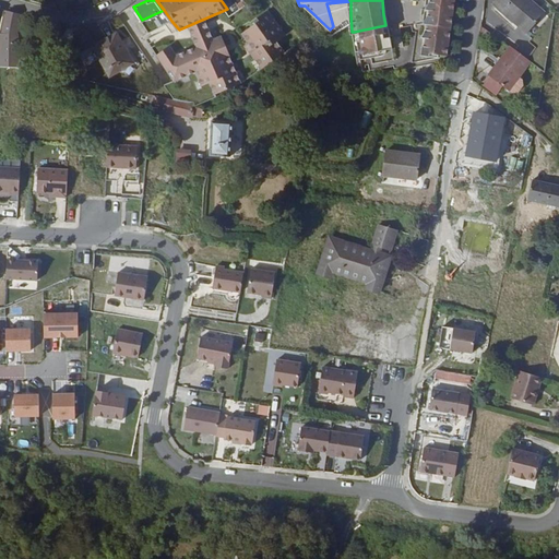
[(426,23),(454,26),(456,13),(428,9),(429,0),(382,0),(383,14),(385,25),(354,32),(358,54),(361,52),(360,49),(365,49),(363,36),(385,32),(389,48),(387,51),(383,54),(373,56),(371,57),(368,59),(367,57),(364,58),(366,70),(415,60),(415,61),(420,60),(426,23)]
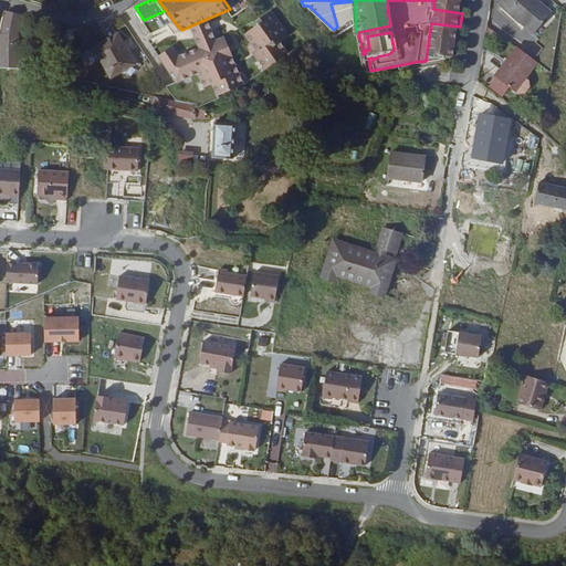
[(462,13),(463,0),(435,0),(433,9),(462,13)]
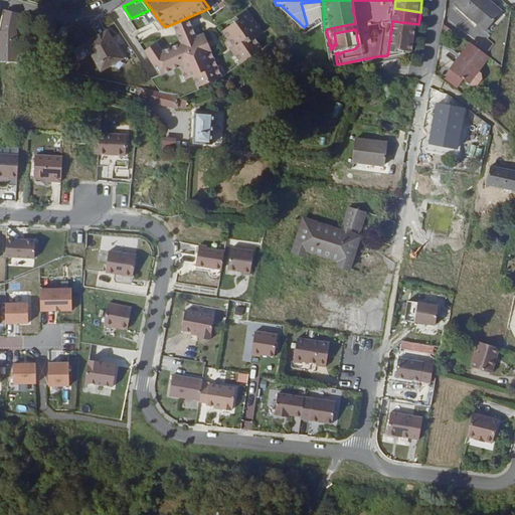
[(507,10),(494,0),(461,0),(460,2),(491,28),(507,10)]
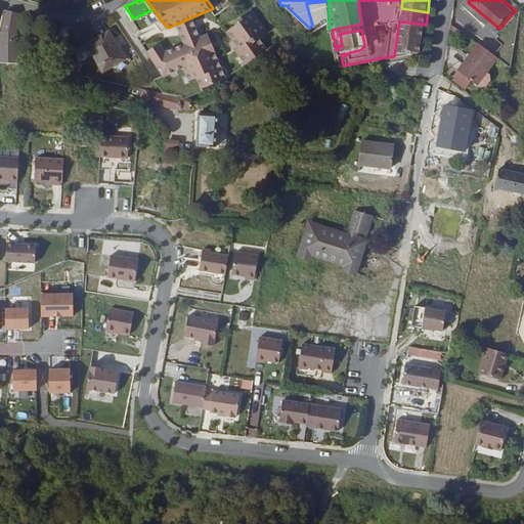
[(329,14),(329,1),(306,3),(312,25),(329,14)]
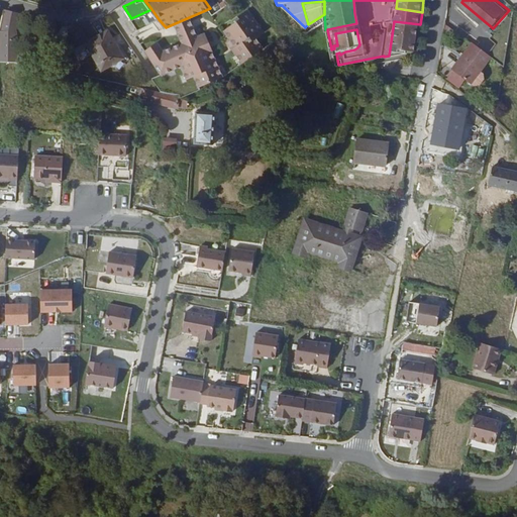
[(212,46),(214,46),(226,75),(245,62),(238,50),(240,49),(226,29),(235,23),(224,7),(214,14),(210,8),(166,27),(159,19),(138,29),(149,45),(161,38),(167,47),(185,39),(181,31),(197,25),(200,33),(205,31),(212,46)]
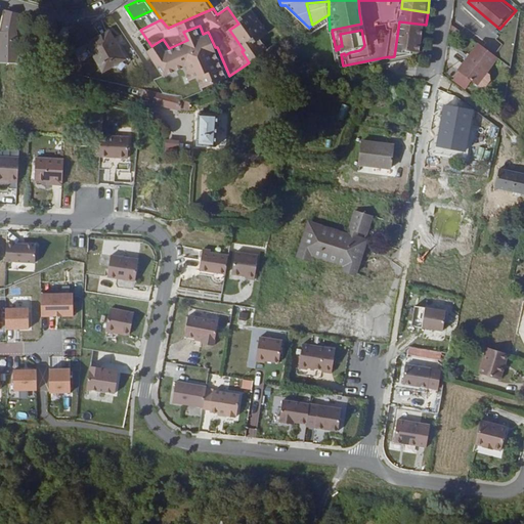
[(242,51),(249,62),(269,47),(262,37),(270,31),(254,7),(243,14),(246,18),(238,24),(229,30),(244,50),(242,51)]
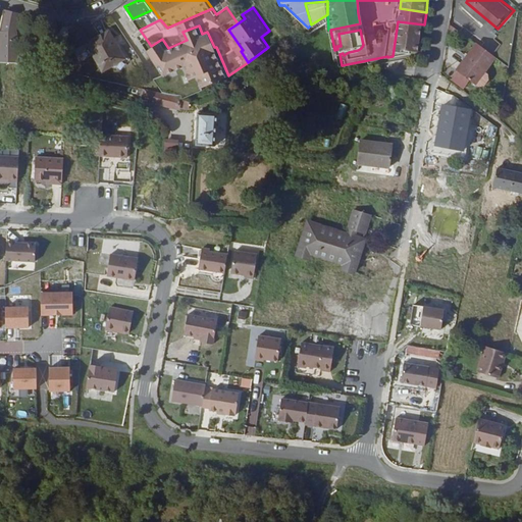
[(16,30),(18,12),(7,9),(3,30),(3,34),(0,33),(0,49),(19,49),(17,31),(16,30)]
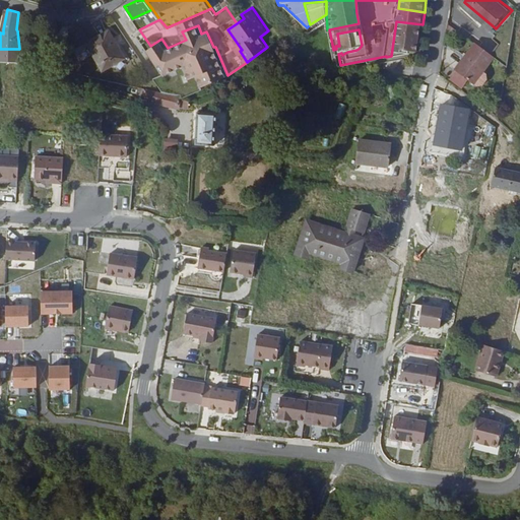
[(391,56),(418,52),(423,24),(396,21),(391,56)]
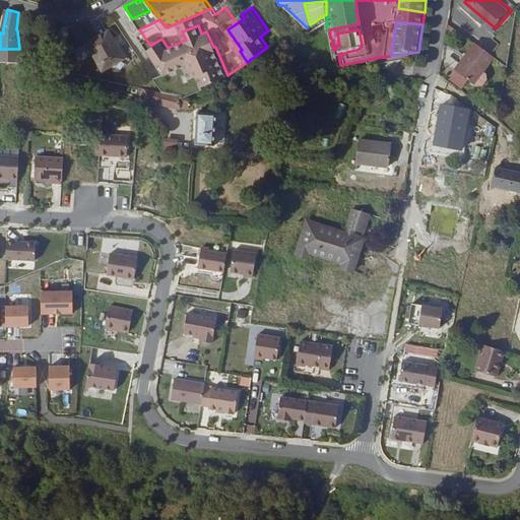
[(73,24),(57,25),(58,42),(73,41),(73,24)]
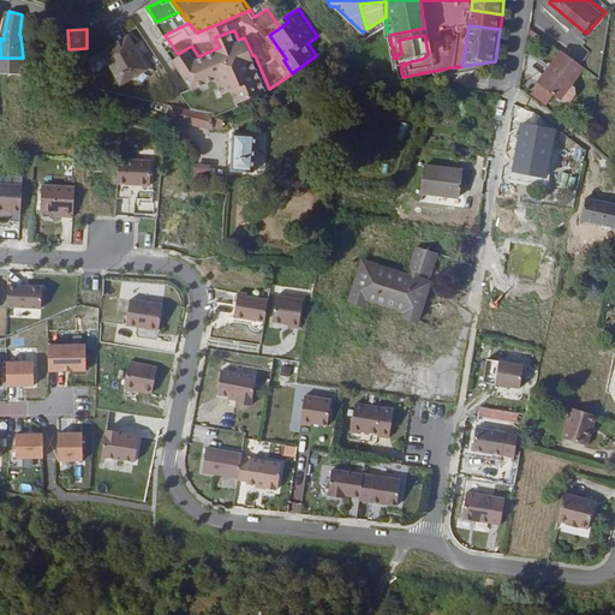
[(239,101),(269,89),(255,55),(252,55),(244,37),(238,40),(234,30),(215,37),(220,47),(198,57),(191,46),(178,54),(175,57),(195,87),(218,77),(225,91),(233,88),(239,101)]
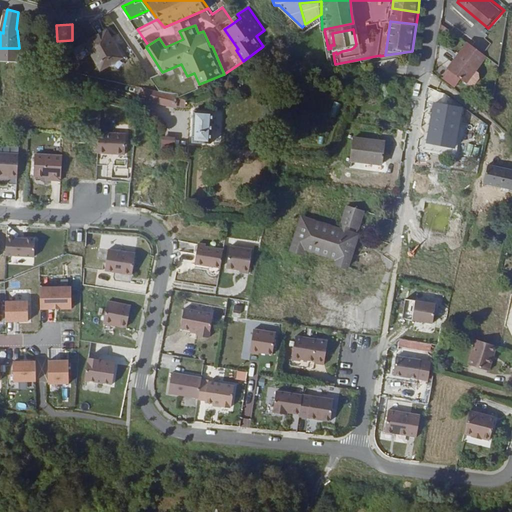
[(440,28),(440,38),(450,38),(450,29),(440,28)]
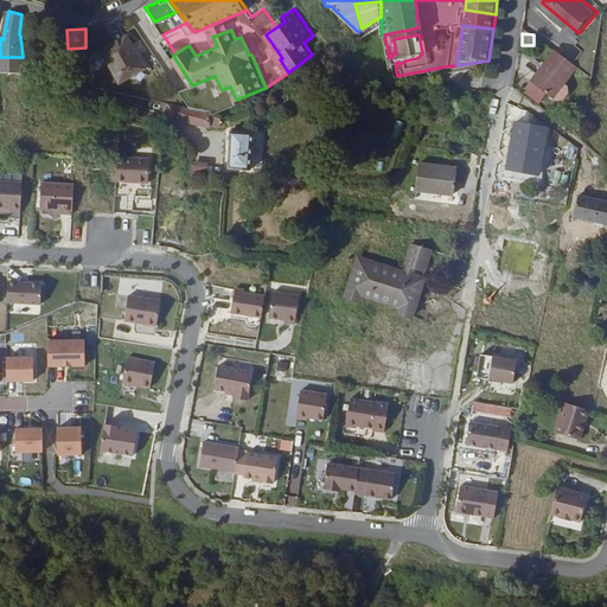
[(391,53),(393,57),(394,63),(395,63),(398,62),(400,64),(403,62),(406,61),(416,58),(420,56),(422,52),(419,34),(394,39),(396,53),(391,53)]
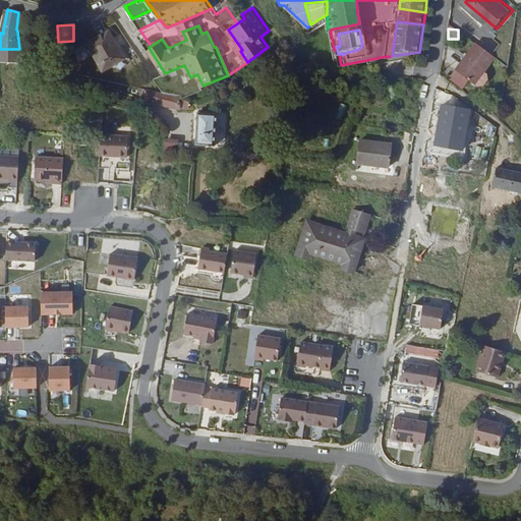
[(261,37),(268,47),(276,41),(269,31),(261,37)]
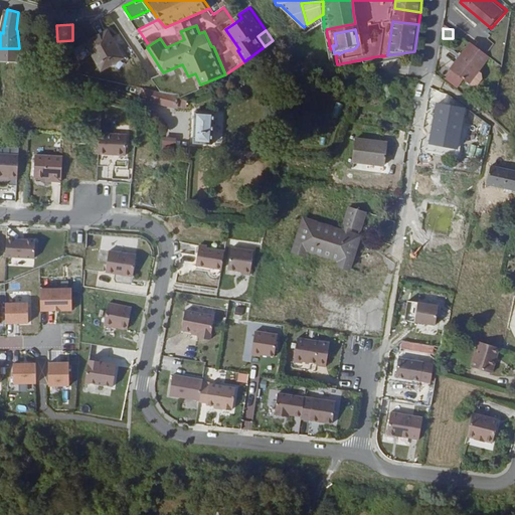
[(110,31),(106,33),(120,60),(123,59),(110,31)]
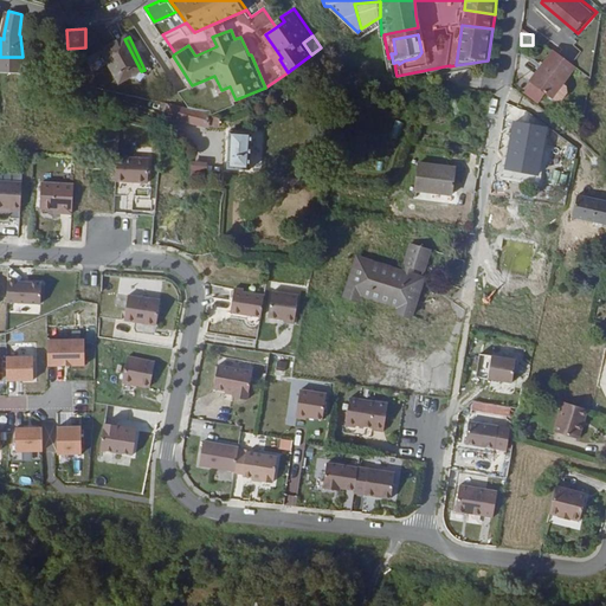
[(120,83),(141,71),(124,39),(103,51),(120,83)]
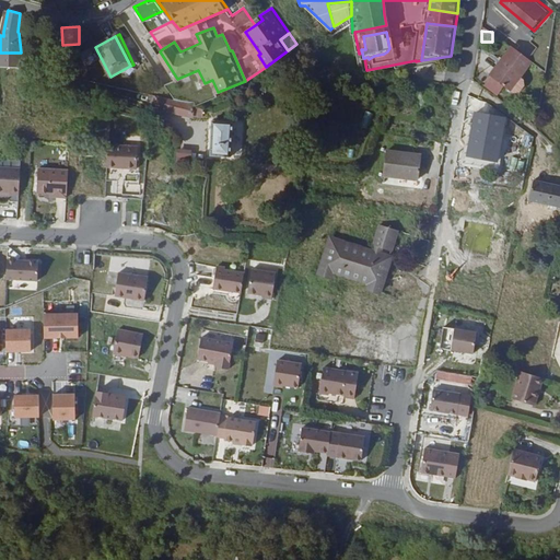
[(512,89),(534,61),(514,46),(493,73),(512,89)]
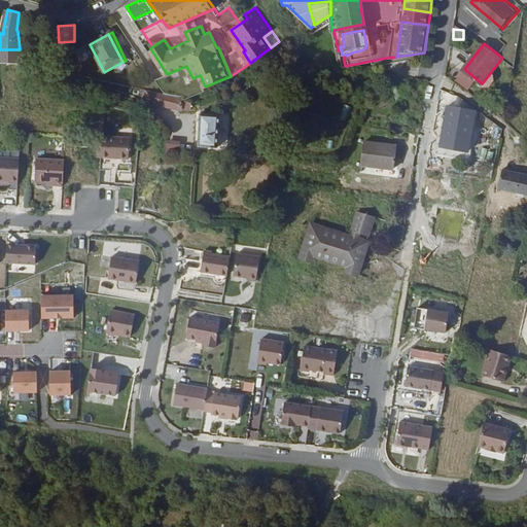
[(20,49),(0,49),(0,62),(19,63),(20,49)]
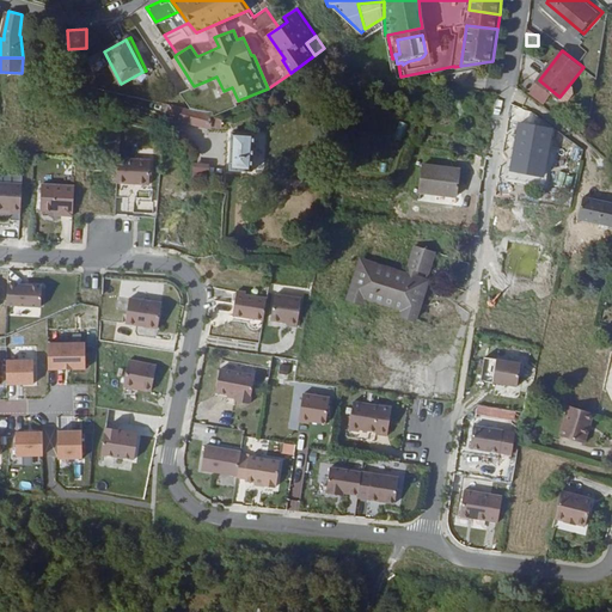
[(214,110),(238,101),(232,87),(224,91),(216,77),(194,86),(184,90),(194,104),(213,109),(214,110)]
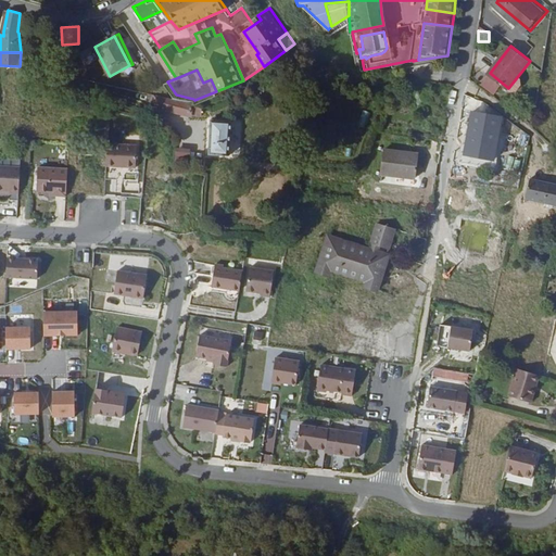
[(204,115),(204,104),(194,103),(196,101),(167,96),(143,91),(142,99),(165,108),(193,113),(194,112),(204,115)]
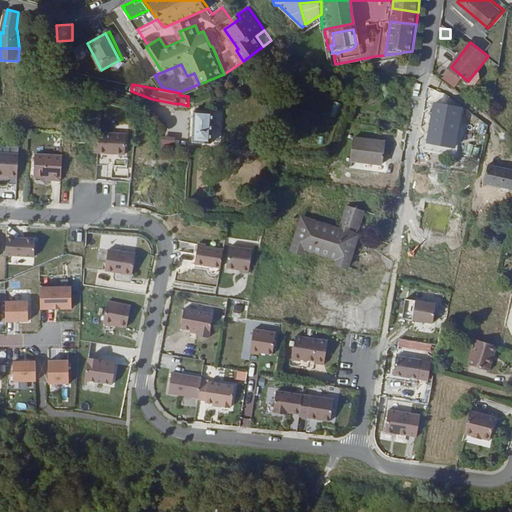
[(225,92),(221,86),(206,95),(210,101),(225,92)]
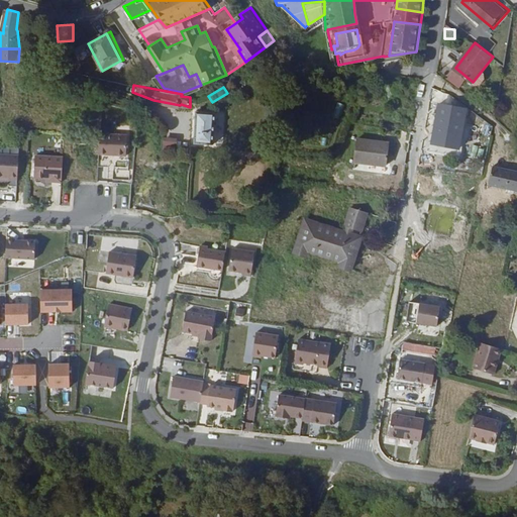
[(434,152),(454,158),(463,111),(444,107),(434,152)]
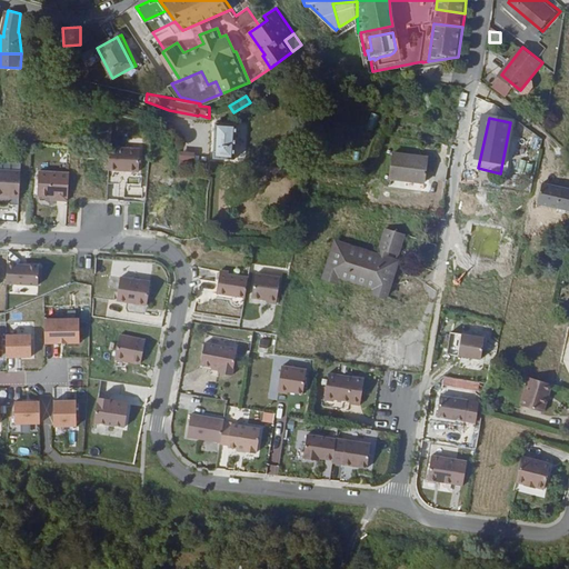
[(358,128),(375,131),(376,123),(360,120),(358,128)]
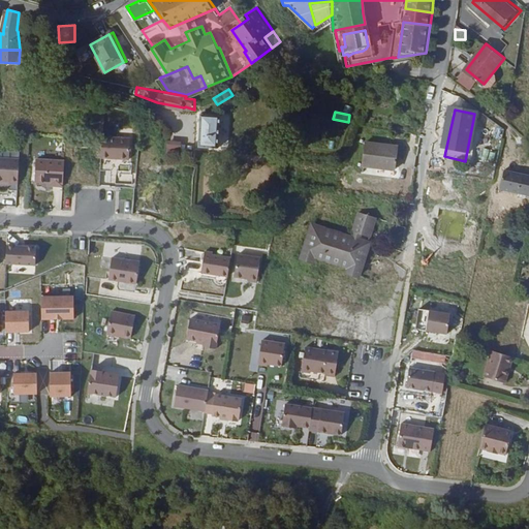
[(222,115),(203,114),(200,136),(192,135),(191,145),(199,146),(199,147),(219,148),(222,115)]
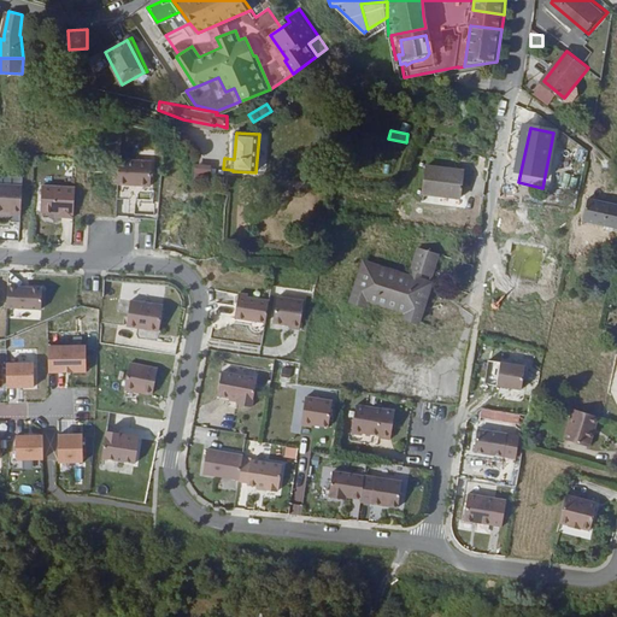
[(559,134),(553,133),(542,188),(547,188),(559,134)]
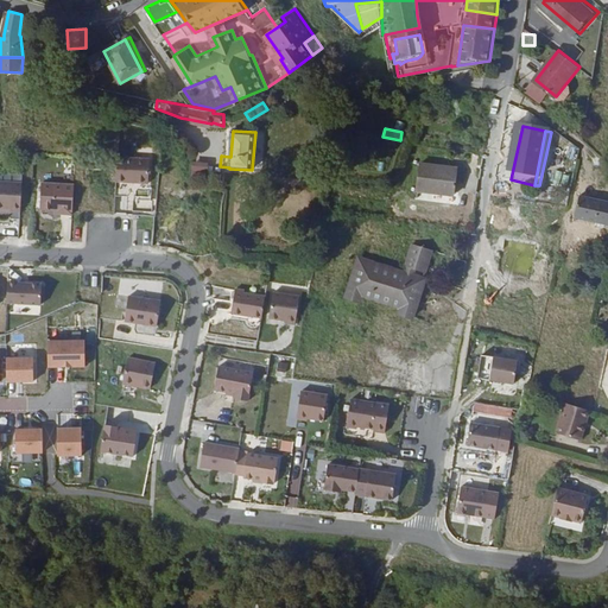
[(384,146),(380,158),(387,160),(391,149),(384,146)]
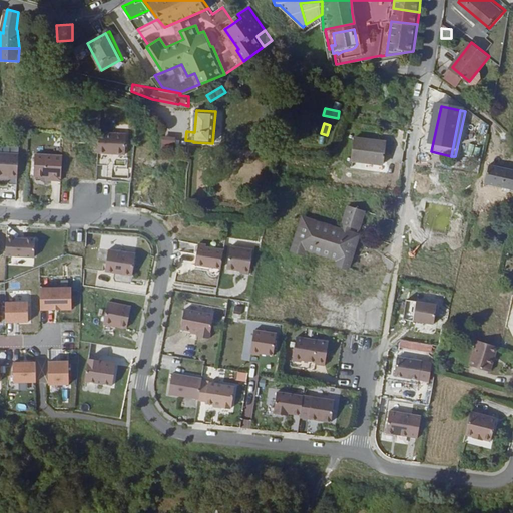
[(128,137),(101,135),(100,152),(127,154),(128,137)]
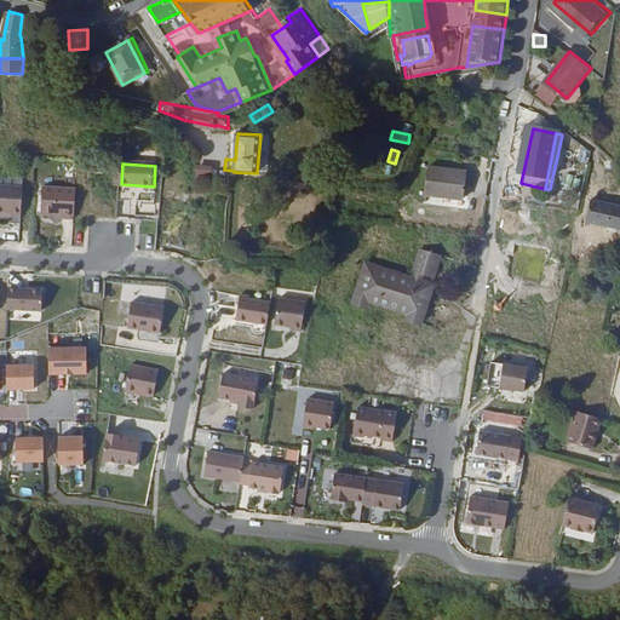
[(428,191),(452,196),(457,170),(432,165),(428,191)]
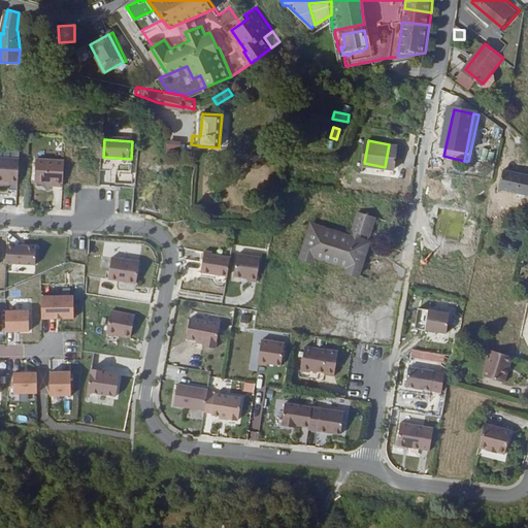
[(165,155),(179,156),(180,142),(166,141),(165,155)]
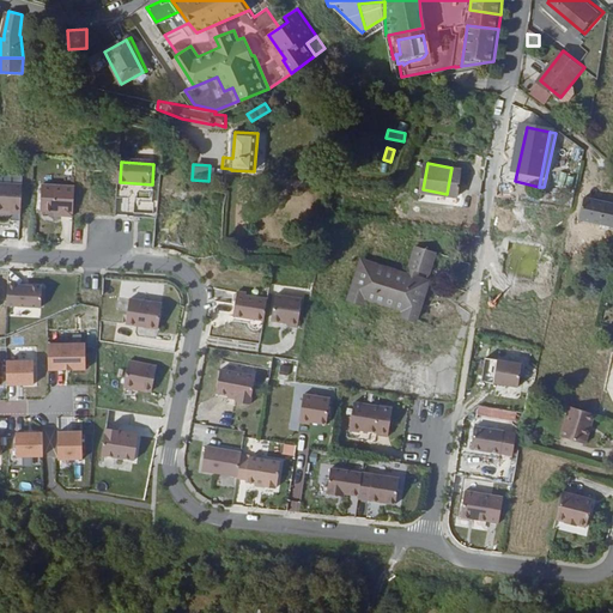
[(465,169),(451,168),(447,194),(460,195),(465,169)]
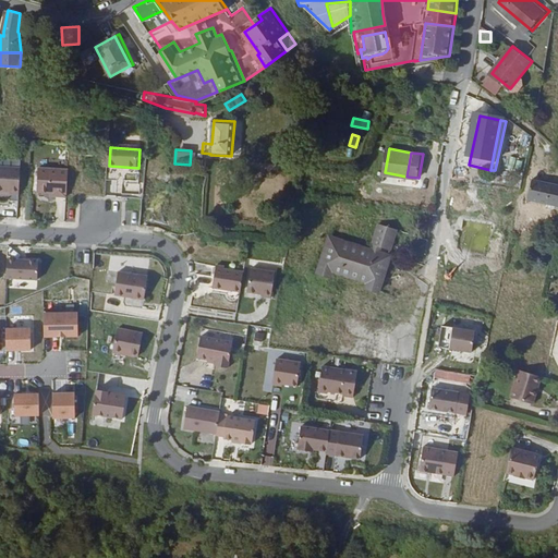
[(11,193),(21,193),(23,167),(0,166),(0,190),(11,191),(11,193)]
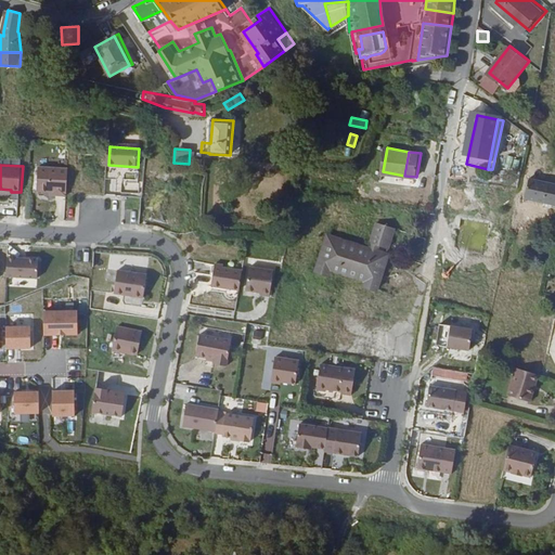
[(69,167),(40,166),(38,190),(59,191),(59,194),(68,195),(69,167)]
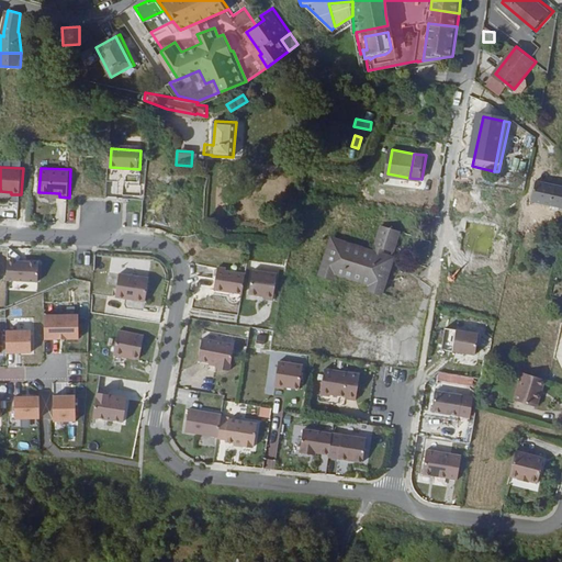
[(561,186),(536,180),(530,202),(557,208),(561,186)]
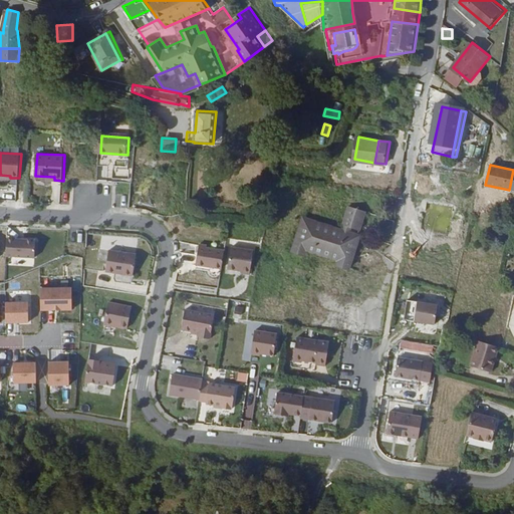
[(305,217),(299,237),(317,241),(315,251),(340,259),(339,264),(349,268),(360,235),(350,232),(352,227),(360,230),(366,211),(350,205),(343,225),(345,225),(343,230),(305,217)]
